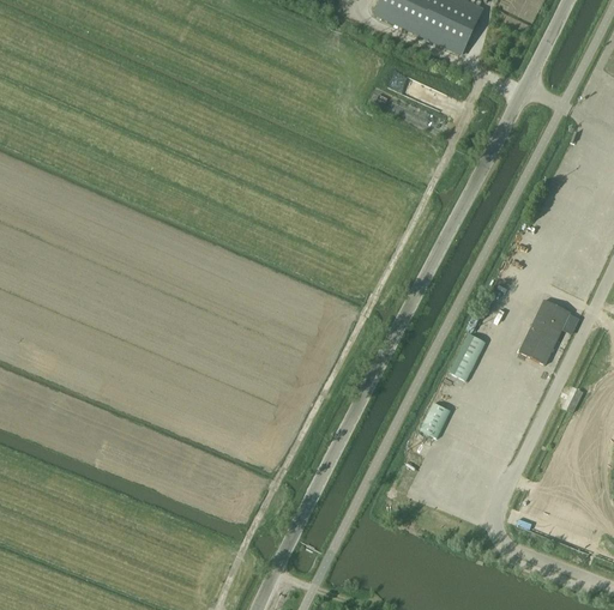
[(482,11),(458,0),(381,0),(375,16),(461,56),(482,11)]
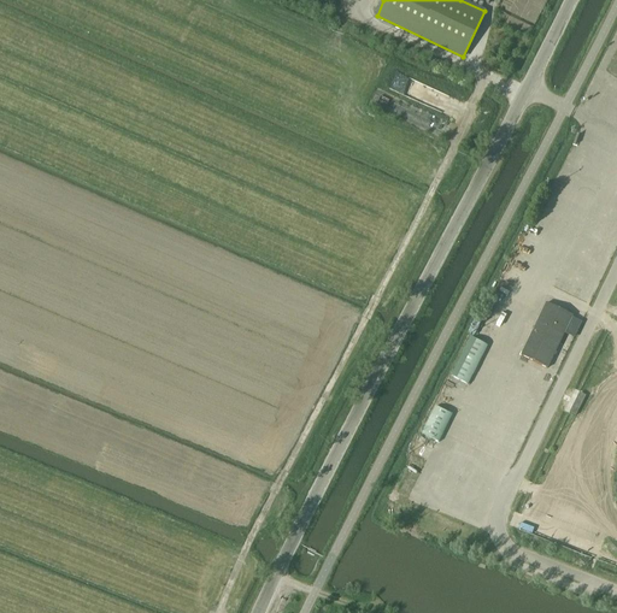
[(416,83),(418,77),(397,70),(393,81),(411,88),(413,82),(416,83)]
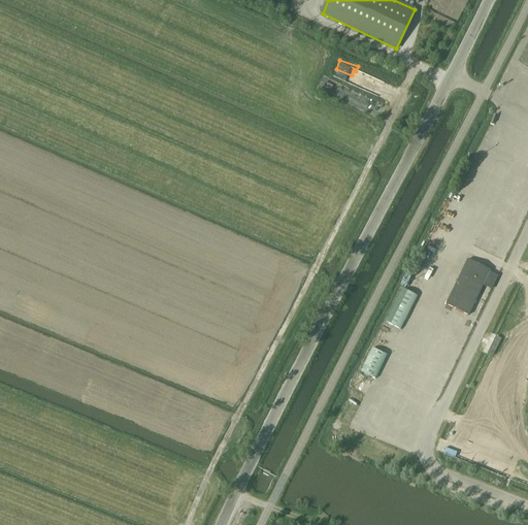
[(523,85),(525,79),(514,74),(512,80),(523,85)]
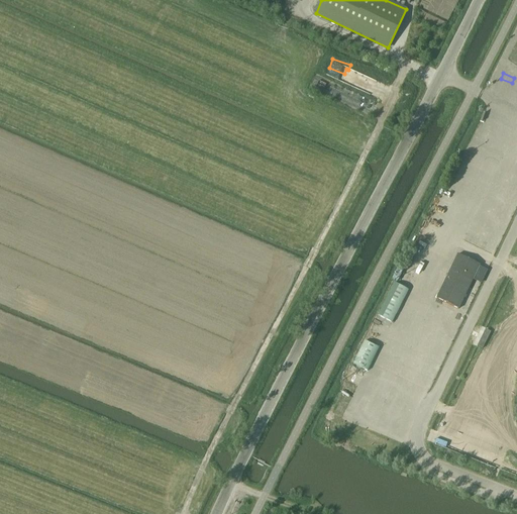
[(436,296),(458,306),(480,263),(457,251),(436,296)]
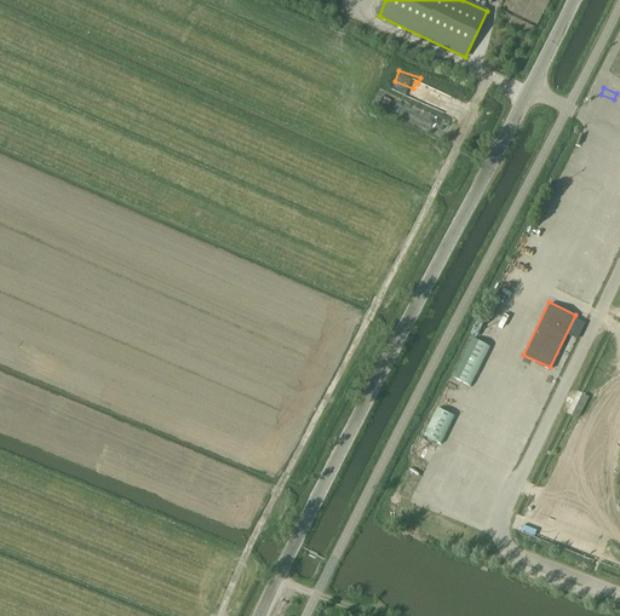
[(453,375),(470,384),(491,345),(474,337),(453,375)]
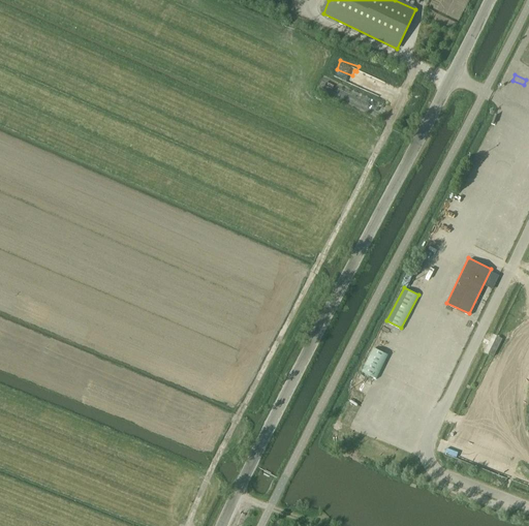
[(492,344),(489,351),(491,352),(493,354),(501,337),(499,336),(497,335),(495,339),(492,344)]
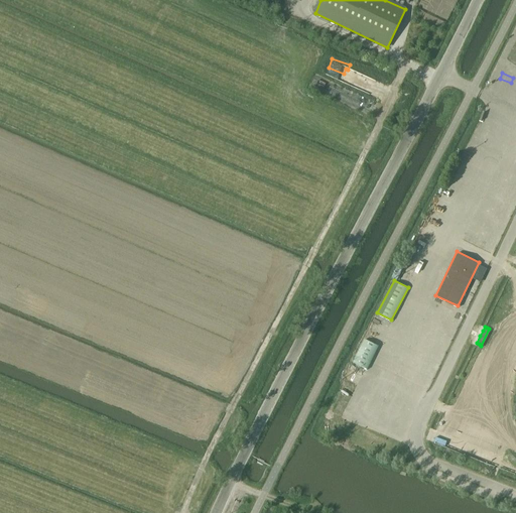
[(378,345),(364,338),(353,361),(365,367),(367,368),(371,360),(378,345)]
